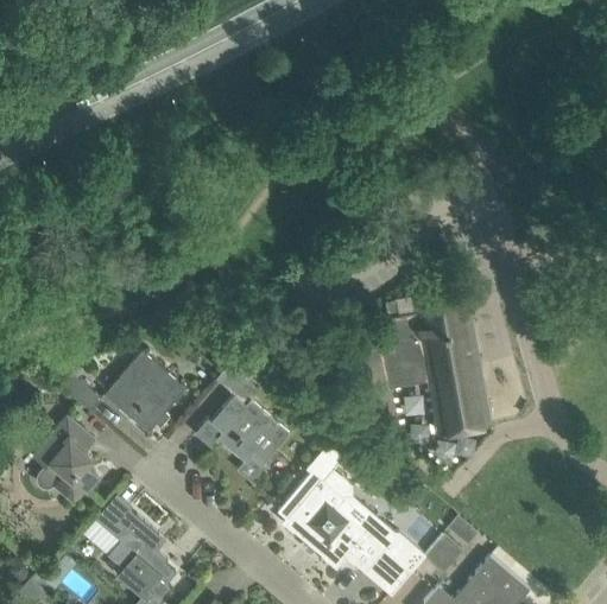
[(365,436),(399,427),(389,388),(428,381),(437,433),(488,424),(489,428),(491,427),(465,280),(411,290),(416,312),(386,317),(389,331),(377,334),(375,331),(341,339),(365,436)]
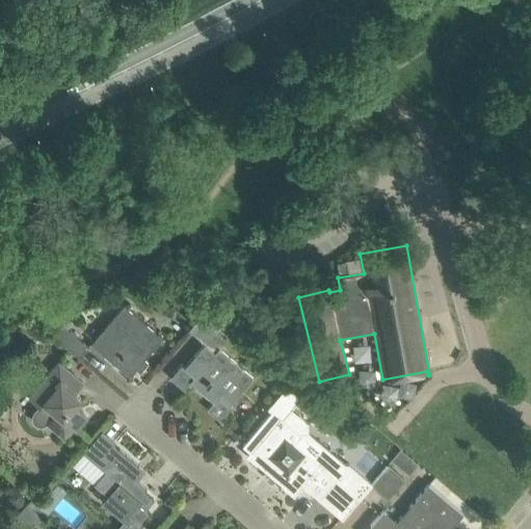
[(180,368),(173,377),(185,389),(182,392),(183,393),(189,385),(213,404),(206,413),(219,424),(231,410),(232,410),(229,406),(241,391),(253,377),(219,350),(226,343),(213,333),(226,318),(209,305),(198,317),(186,333),(203,346),(183,370),(180,368)]
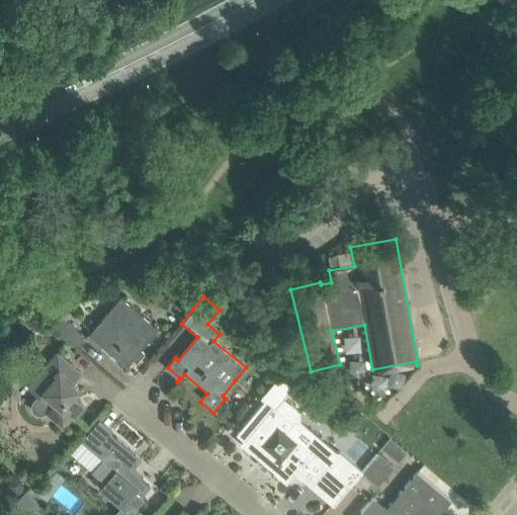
[(143,354),(140,352),(158,331),(119,299),(88,337),(125,368),(132,361),(136,364),(143,354)]
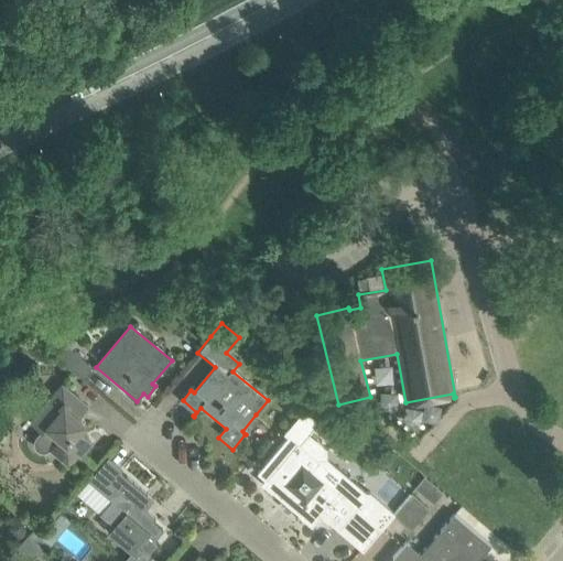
[(65,346),(55,358),(84,383),(94,371),(65,346)]
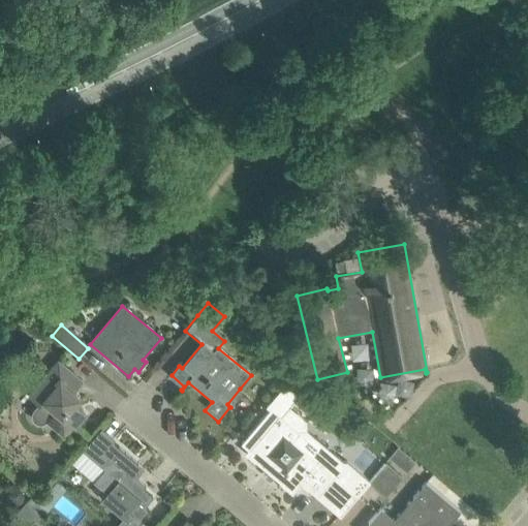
[(82,383),(66,370),(58,363),(28,398),(38,406),(34,410),(32,414),(31,418),(32,422),(36,425),(39,426),(43,425),(47,423),(64,437),(71,428),(74,431),(84,421),(82,419),(82,414),(83,412),(73,405),(80,399),(73,393),(82,383)]
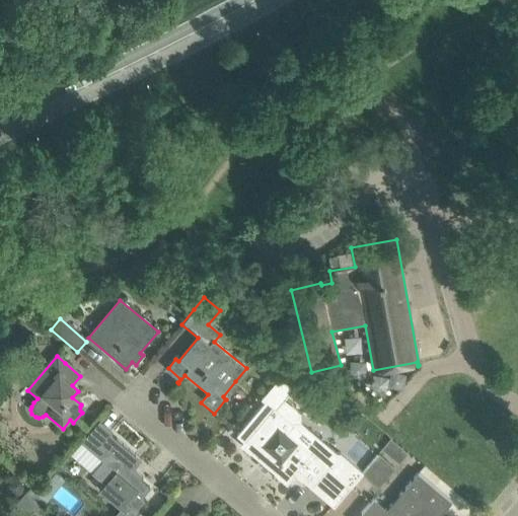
[(292,425),(275,410),(287,394),(288,386),(282,382),(275,382),(261,399),(265,403),(236,437),(244,443),(241,446),(286,485),(294,474),(333,507),(349,488),(329,470),(336,462),(336,454),(300,424),(292,425)]
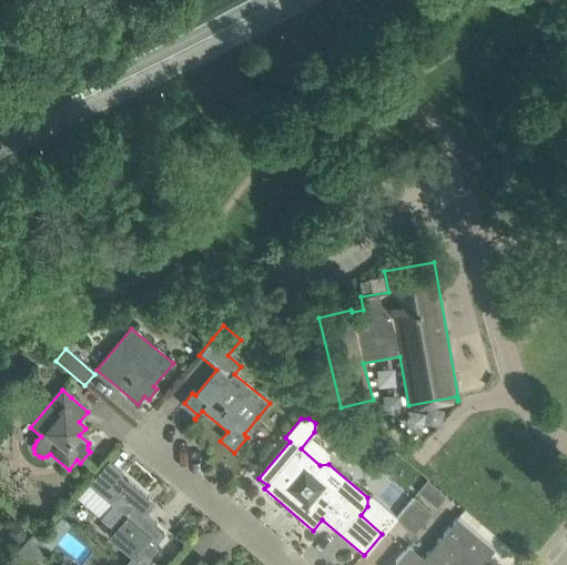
[(148,500),(120,476),(110,487),(118,493),(112,500),(115,502),(101,518),(113,530),(108,536),(132,557),(125,564),(152,564),(153,563),(150,560),(158,550),(154,546),(163,536),(153,527),(155,524),(144,515),(141,518),(135,514),(148,500)]
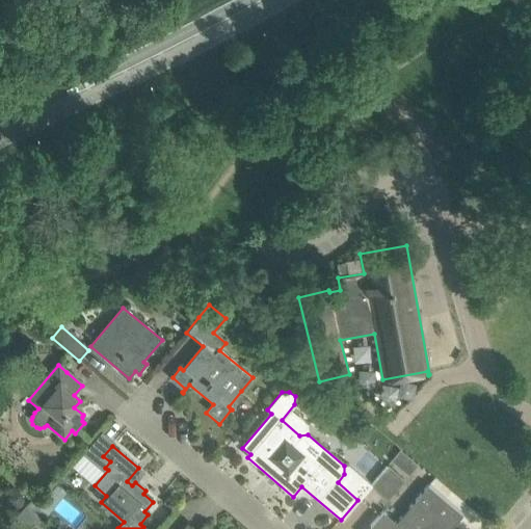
[(400,451),(391,463),(392,464),(405,475),(407,477),(418,466),(400,451)]
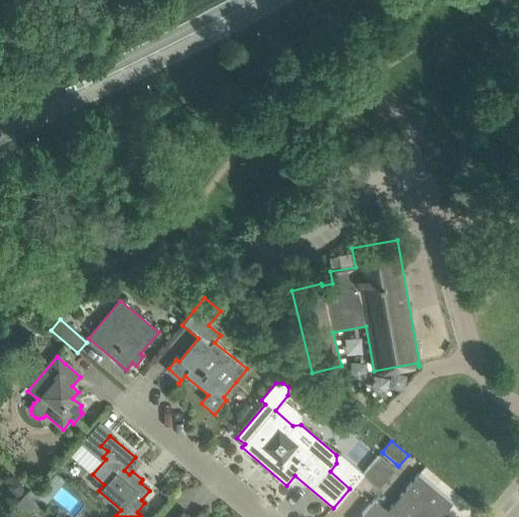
[(377,457),(361,476),(378,491),(394,472),(377,457)]
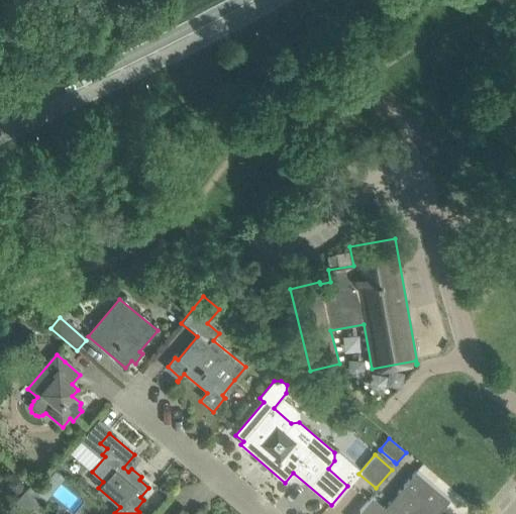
[(440,513),(448,504),(449,502),(415,473),(385,509),(372,499),(358,513),(440,513)]
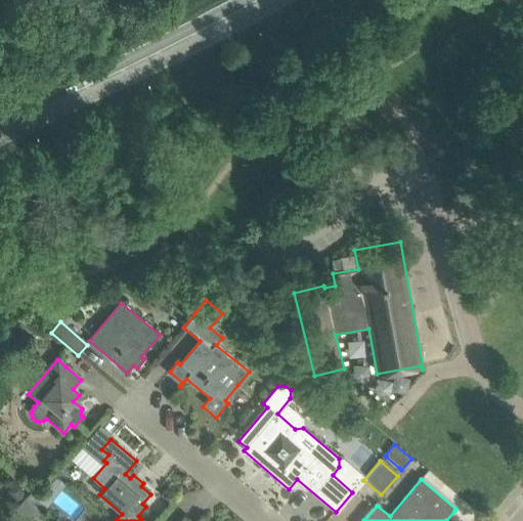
[(9,487),(7,494),(10,501),(15,503),(22,501),(25,494),(23,487),(16,485),(9,487)]
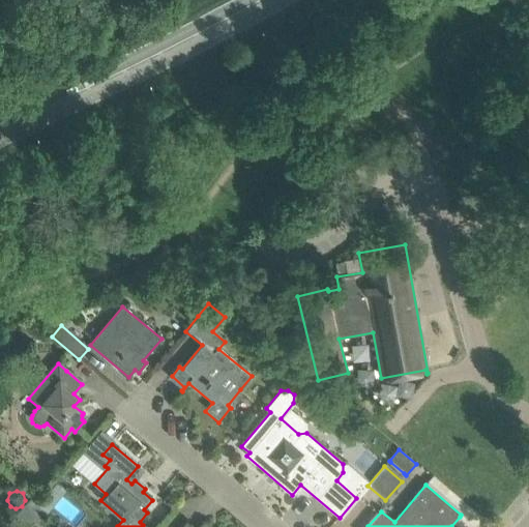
[(29,500),(18,514),(31,525),(42,511),(29,500)]
